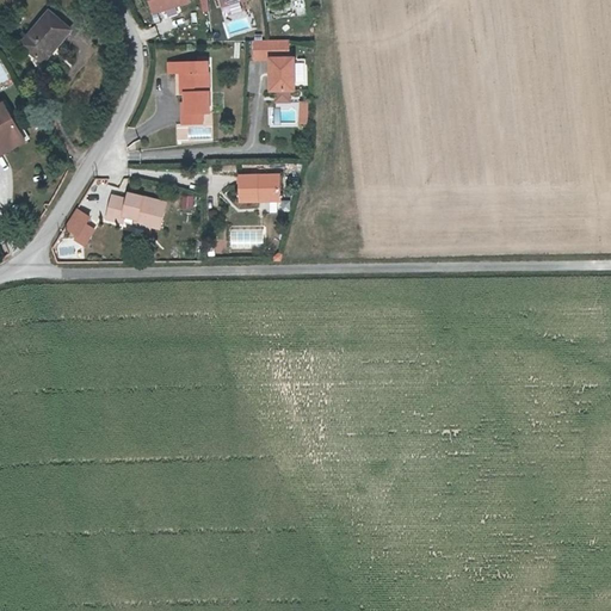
[(144,0),(149,14),(190,2),(189,0),(144,0)]
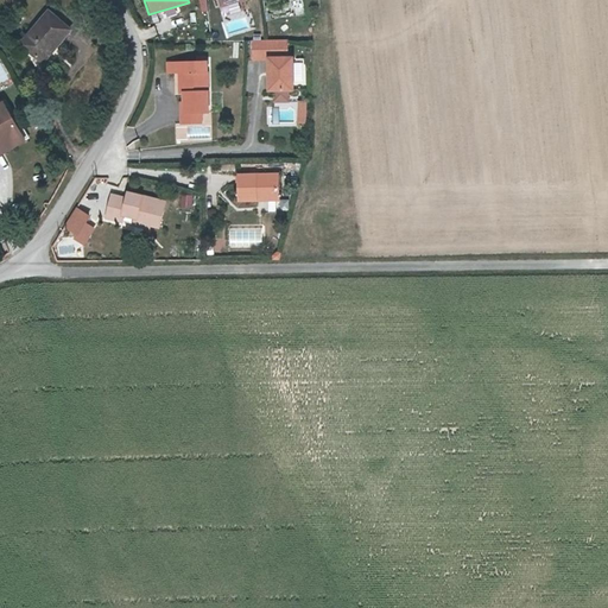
[(304,0),(295,0),(258,6),(260,24),(306,17),(304,0)]
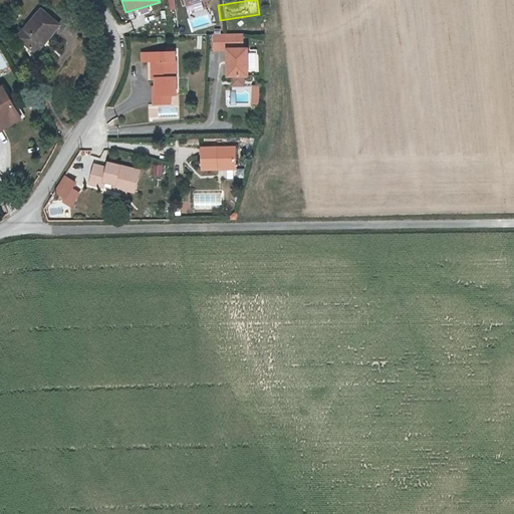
[(17,33),(30,45),(40,34),(44,38),(58,23),(41,8),(17,33)]
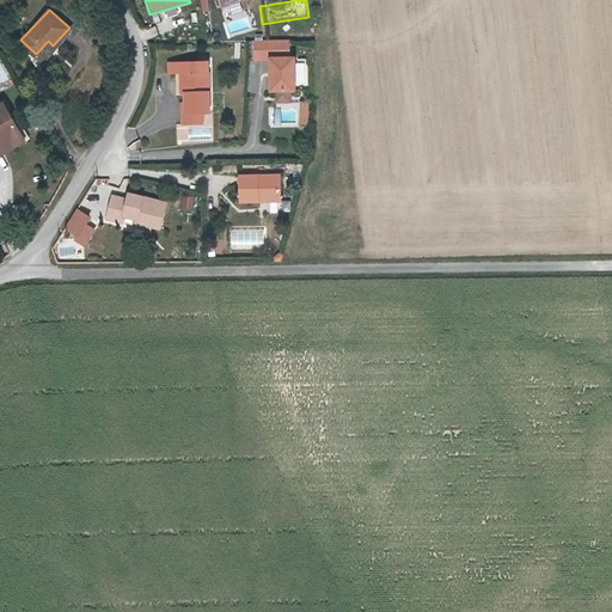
[(230,36),(251,29),(248,16),(225,23),(230,36)]
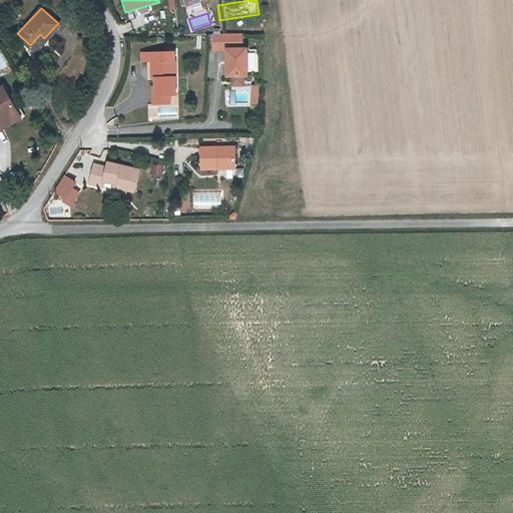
[(40,34),(30,45),(34,49),(44,38),(40,34)]
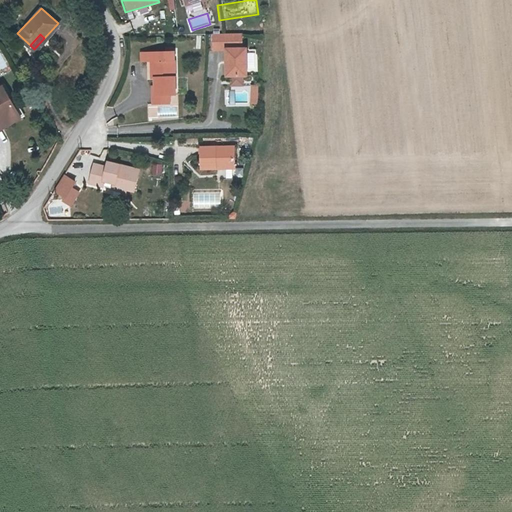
[(213,34),(213,50),(229,50),(228,77),(249,77),(248,49),(242,49),(242,34),(213,34)]
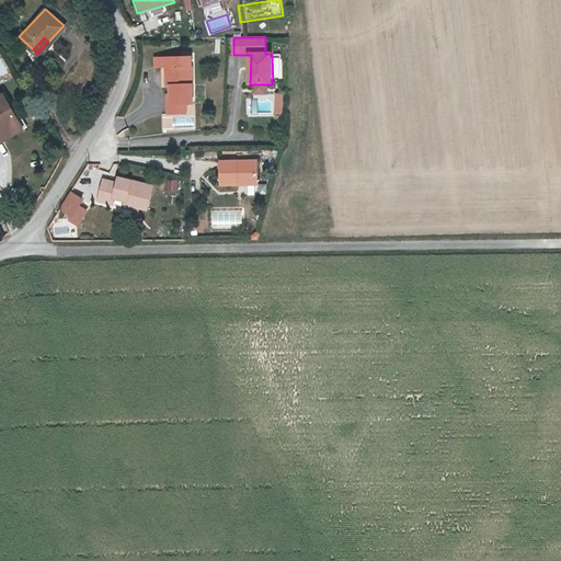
[(180,69),(179,59),(157,60),(157,69),(165,69),(171,69),(180,69)]
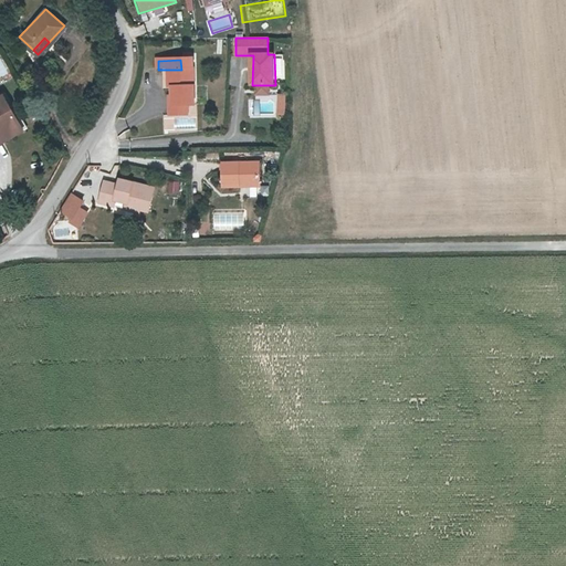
[(181,70),(195,69),(195,60),(180,60),(181,70)]
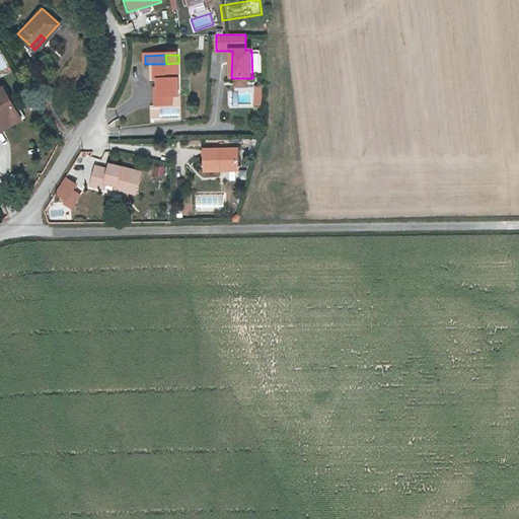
[(166,64),(158,64),(158,80),(158,89),(158,107),(172,107),(172,97),(179,97),(178,63),(166,64)]
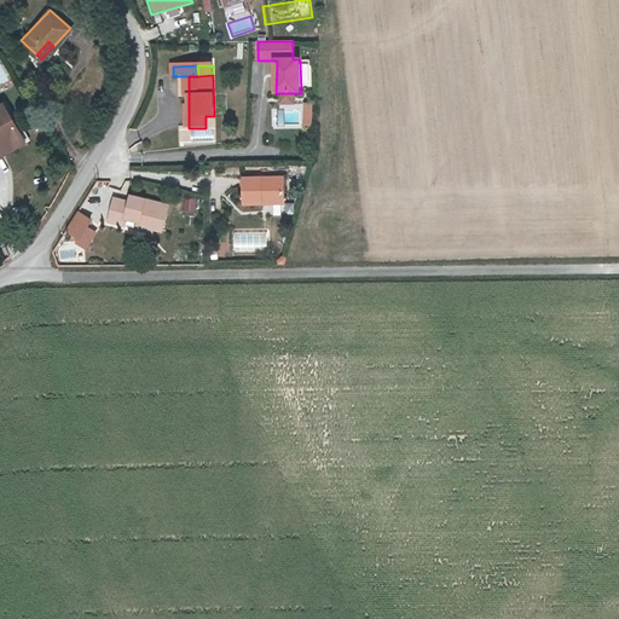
[(0,104),(0,145),(23,132),(5,102),(0,104)]
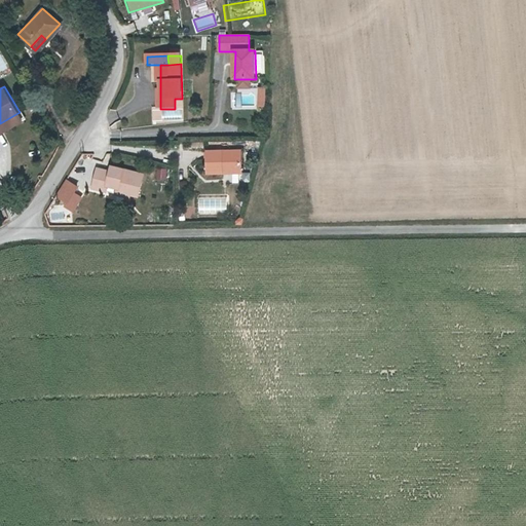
[(250,104),(248,91),(230,95),(232,107),(250,104)]
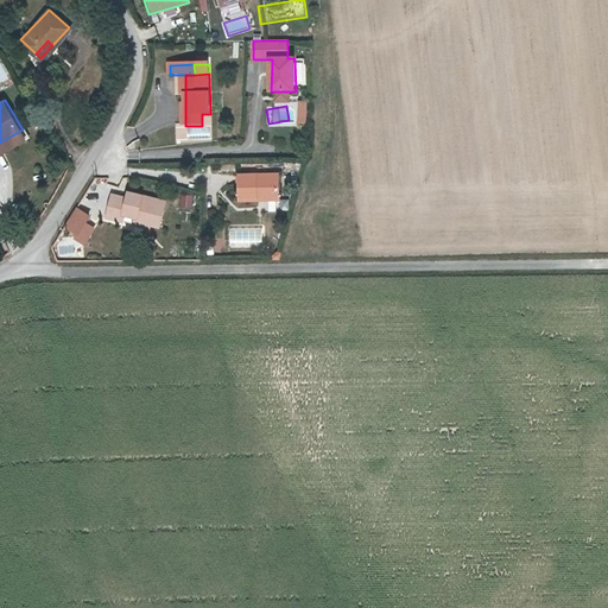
[(0,152),(27,135),(23,130),(0,143),(0,152)]
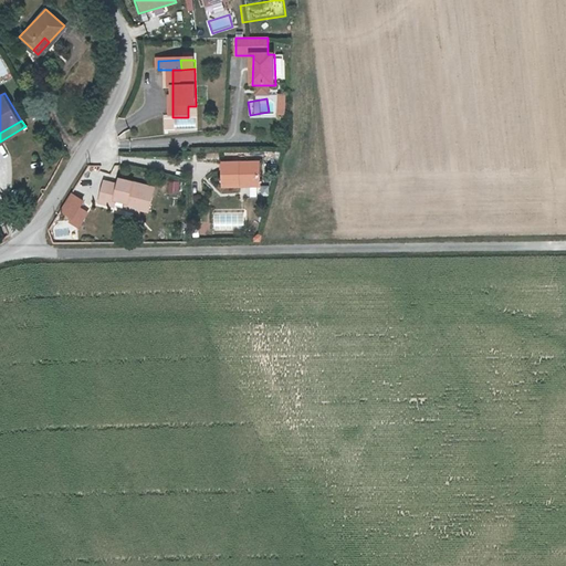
[(222,187),(239,187),(239,184),(259,184),(259,163),(222,163),(222,187)]
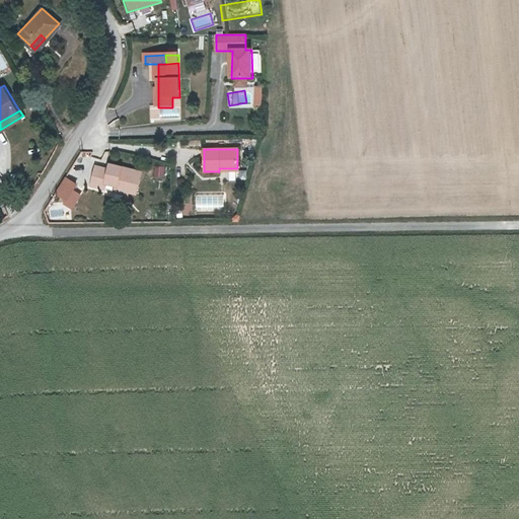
[(105,181),(114,184),(121,186),(120,190),(128,192),(136,194),(142,171),(109,163),(108,169),(95,165),(91,184),(103,188),(105,181)]
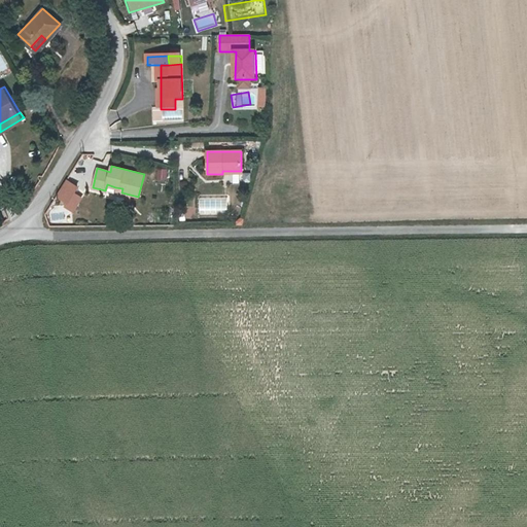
[(166,179),(167,169),(157,168),(155,178),(166,179)]
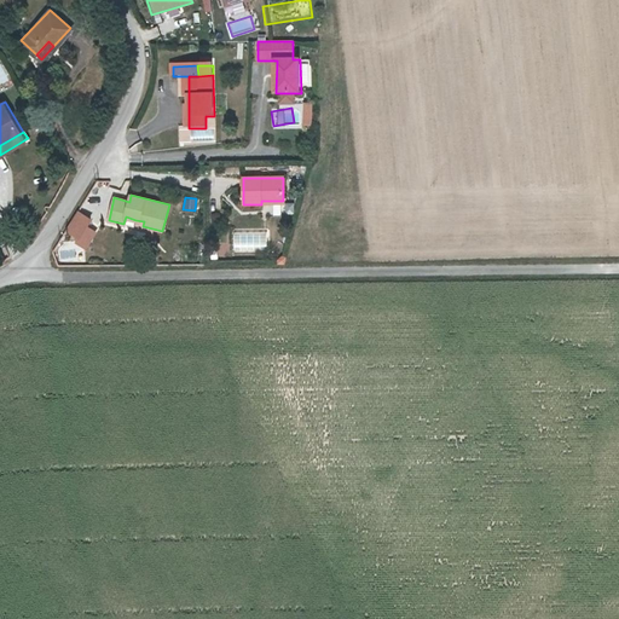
[(76,215),(65,233),(80,243),(87,232),(92,224),(76,215)]
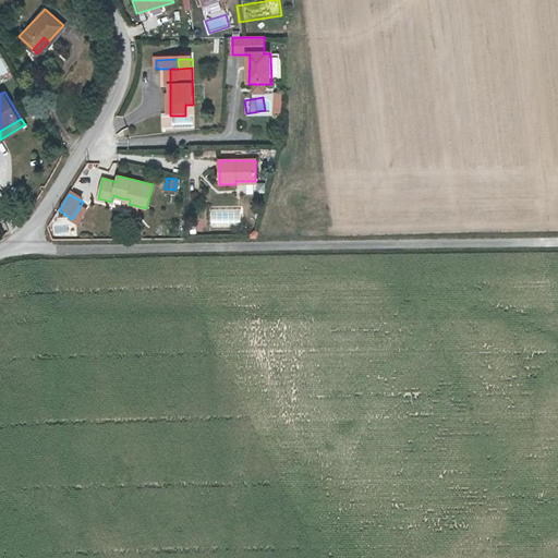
[(135,209),(137,206),(129,204),(130,199),(122,198),(121,205),(135,209)]
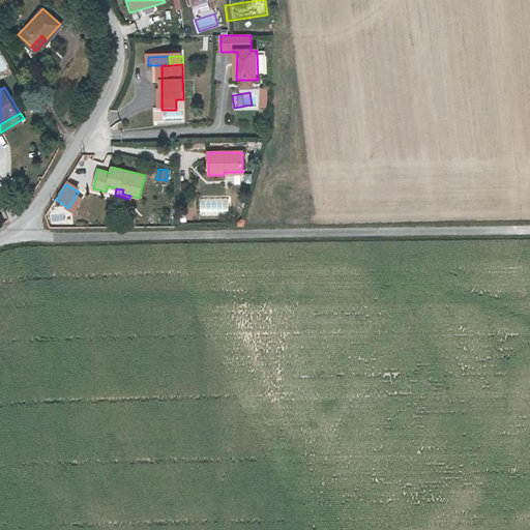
[(198,199),(199,215),(228,214),(227,198),(198,199)]
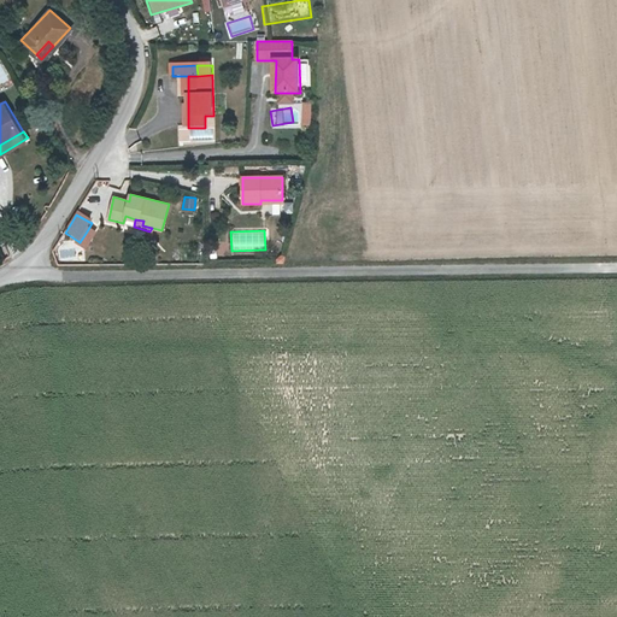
[(77,246),(86,252),(95,236),(87,231),(80,242),(77,246)]
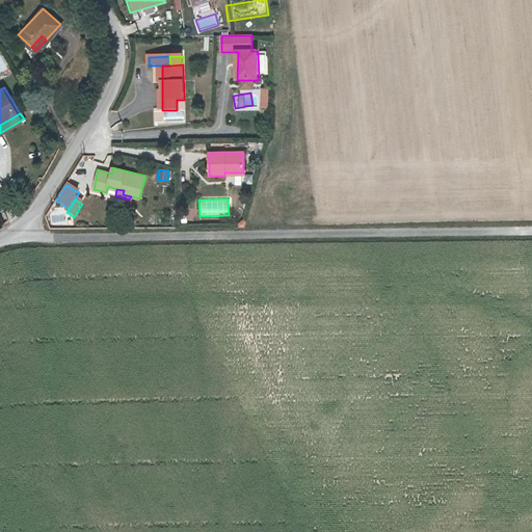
All buildings are outlined.
